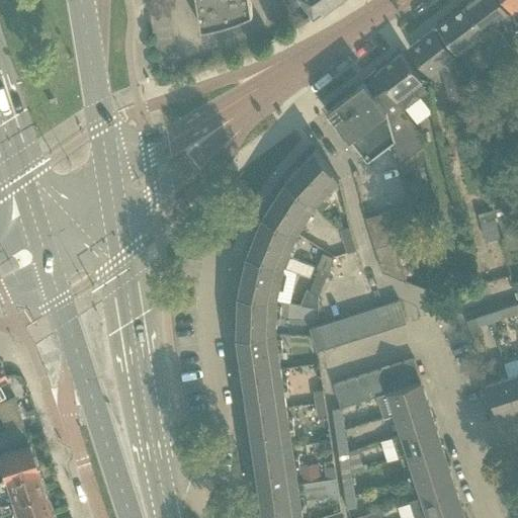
[(195,0),(200,28),(213,26),(227,22),(240,18),(252,13),(250,0),(195,0)]
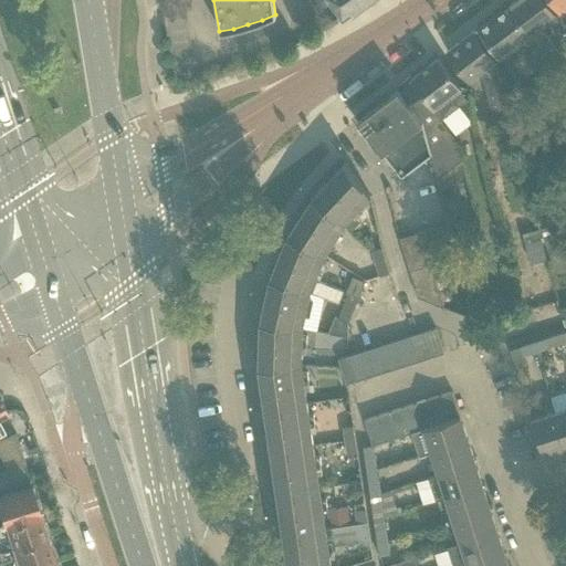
[(367,2),(365,0),(328,0),(343,20),(367,2)]
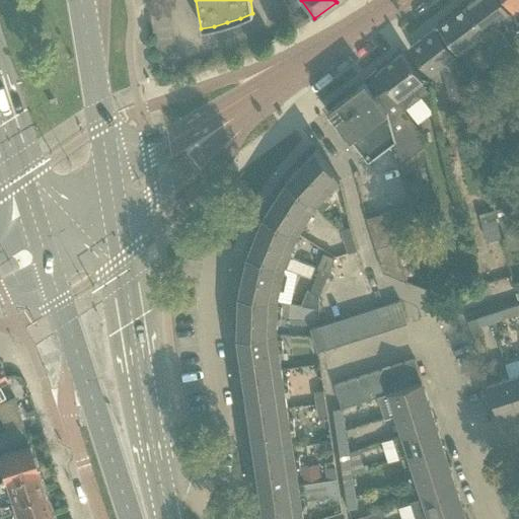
[(501,0),(472,0),(464,6),(502,56),(513,47),(500,29),(498,30),(495,25),(512,12),(501,0)]
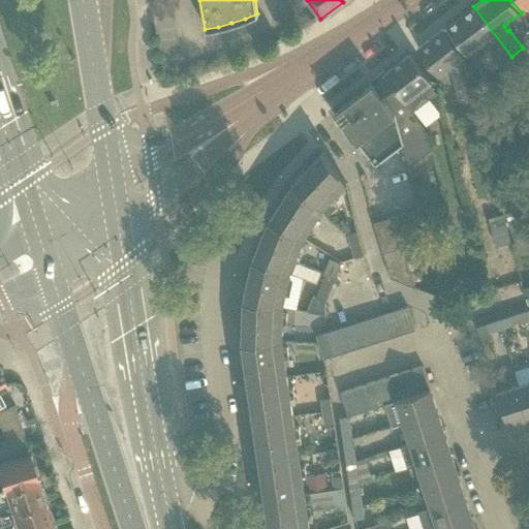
[(528,0),(516,0),(528,16),(528,0)]
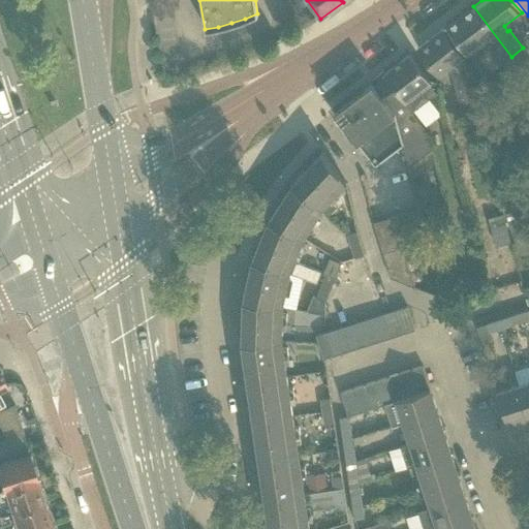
[(459,18),(446,27),(468,54),(474,50),(478,55),(479,56),(479,57),(489,50),(501,65),(501,72),(514,69),(511,57),(473,6),(459,18)]
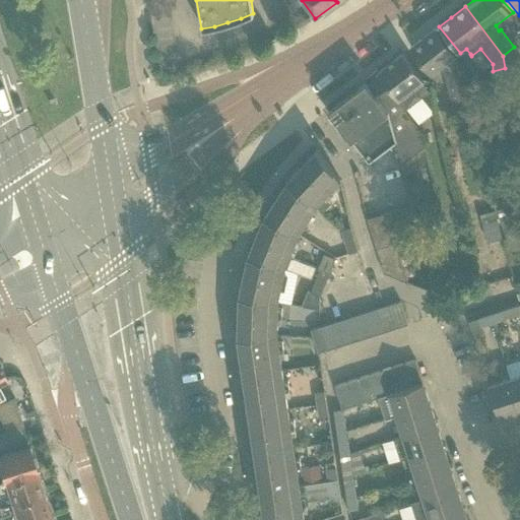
[(413,46),(410,48),(424,64),(431,74),(440,67),(456,55),(435,28),(413,46)]
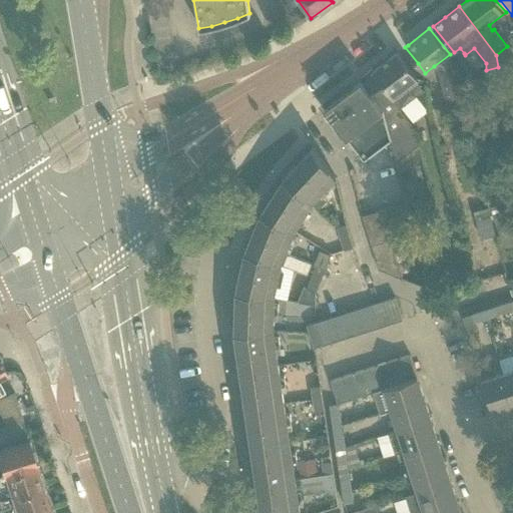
[(362,80),(361,81),(381,108),(390,139),(391,141),(396,161),(419,143),(415,130),(399,110),(425,91),(416,80),(419,78),(411,68),(399,52),(398,51),(398,52),(374,70),(373,71),(362,80)]
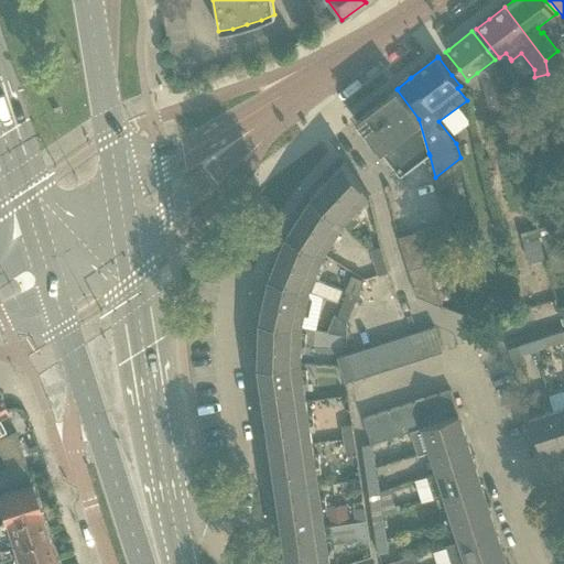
[(495,60),(477,73),(481,78),(489,111),(491,110),(495,127),(509,123),(495,60)]
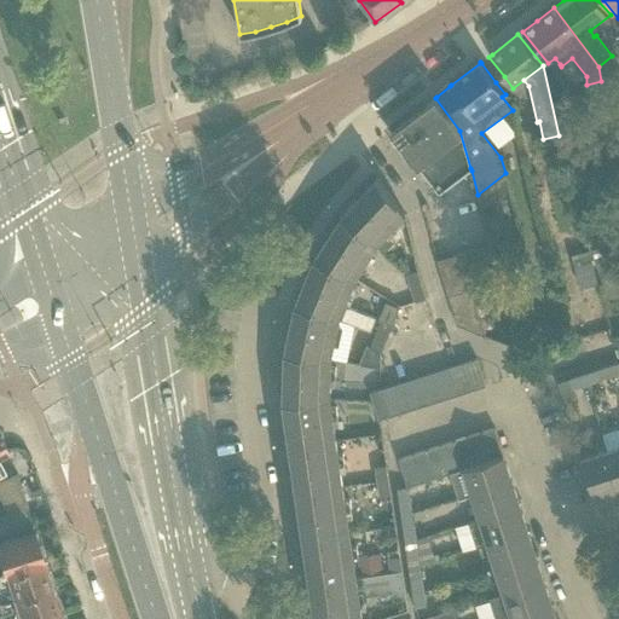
[(611,120),(601,81),(586,85),(582,86),(590,123),(611,120)]
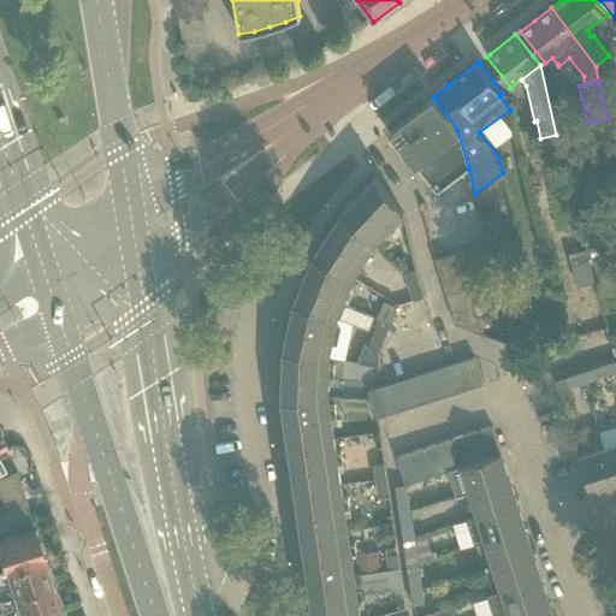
[(433,98),(389,130),(437,191),(468,167),(457,130),(433,98)]
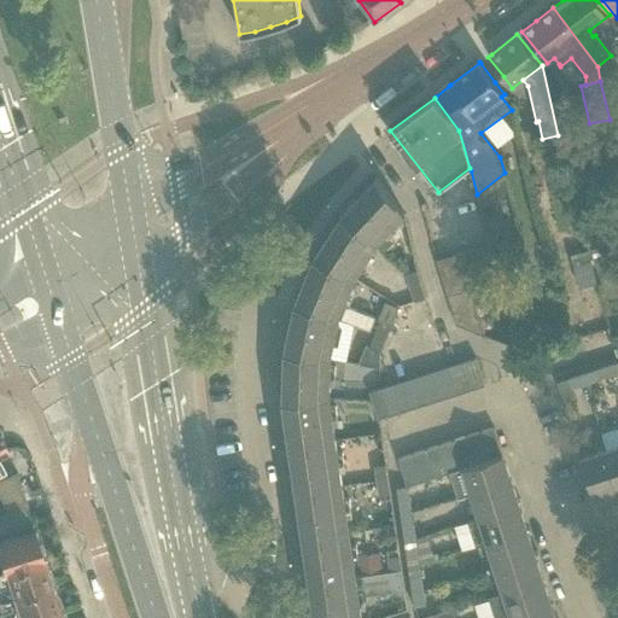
[(396,221),(403,214),(377,178),(360,194),(355,191),(350,197),(355,200),(340,215),(375,243),(390,228),(396,221)]
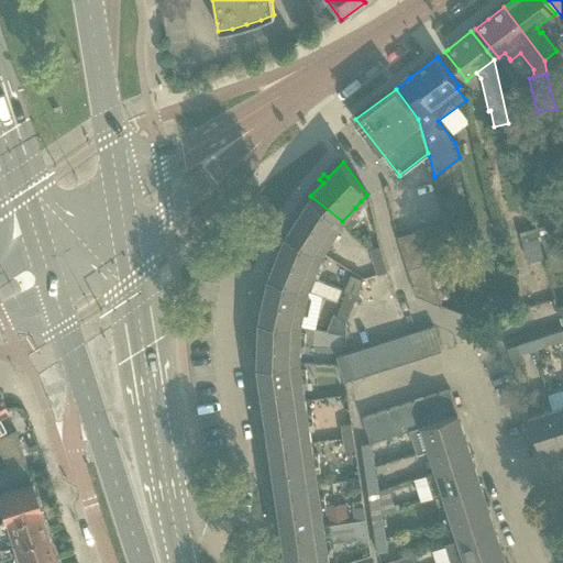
[(338,229),(342,221),(310,196),(300,212),(296,209),(291,216),(296,218),(286,233),(322,253),(332,236),(338,229)]
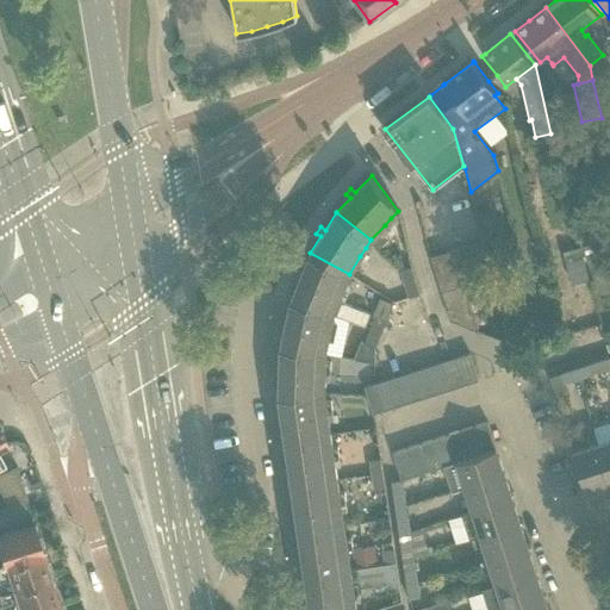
[(391,218),(385,225),(390,229),(396,223),(391,218)]
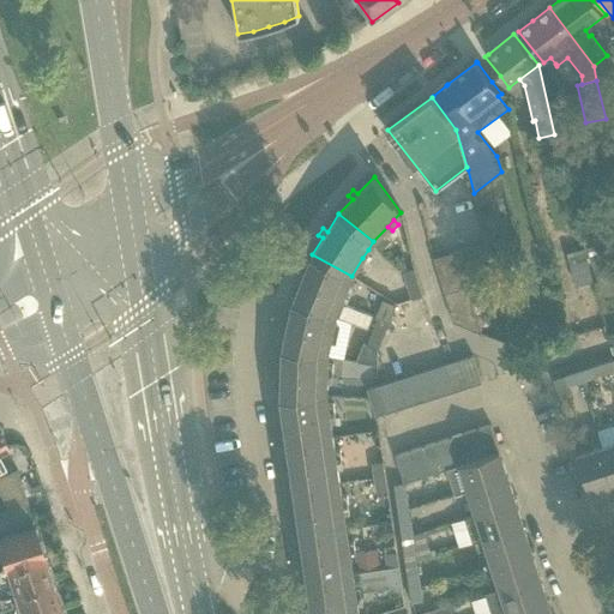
[(467,287),(498,276),(487,241),(433,258),(444,293),(467,287)]
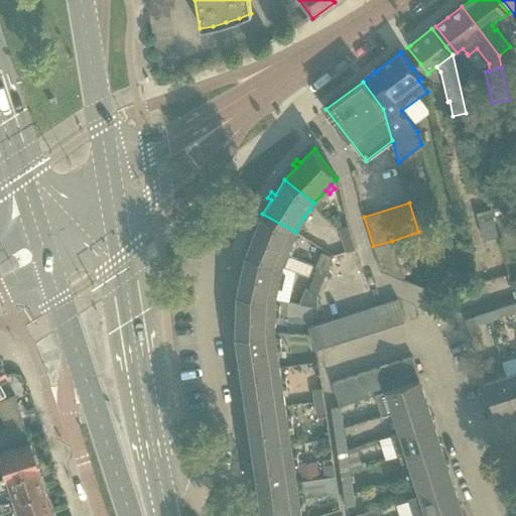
[(309,210),(304,217),(308,220),(313,213),(309,210)]
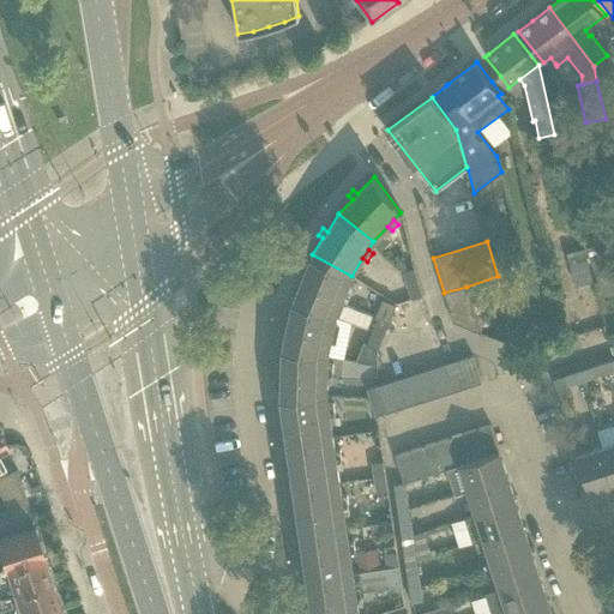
[(593,283),(584,250),(569,253),(577,287),(593,283)]
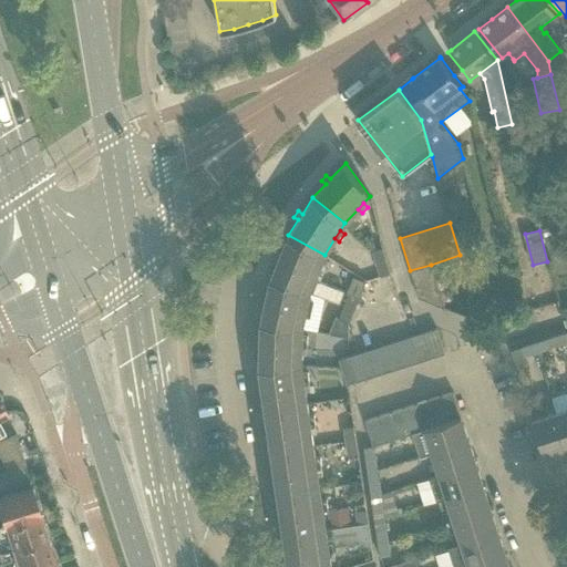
[(320,264),(325,255),(288,235),(281,253),(276,251),(272,258),(278,260),(270,277),(310,290),(318,271),(320,264)]
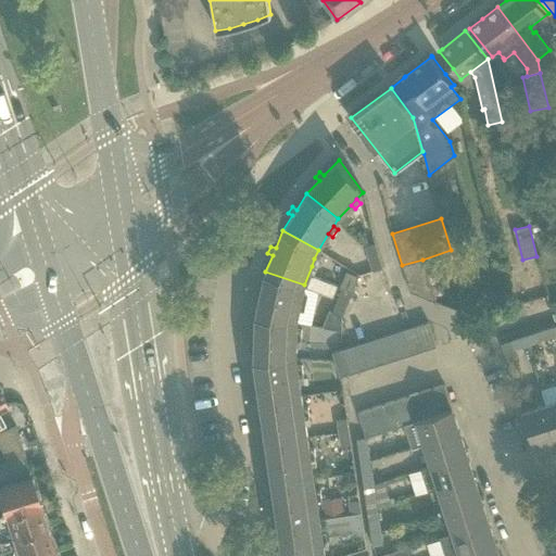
[(375,243),(365,247),(368,258),(378,255),(375,243)]
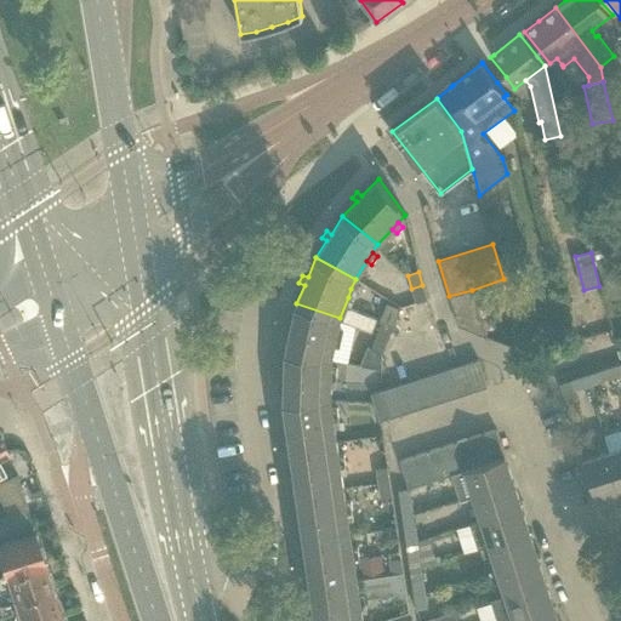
[(411,289),(416,302),(427,300),(422,285),(411,289)]
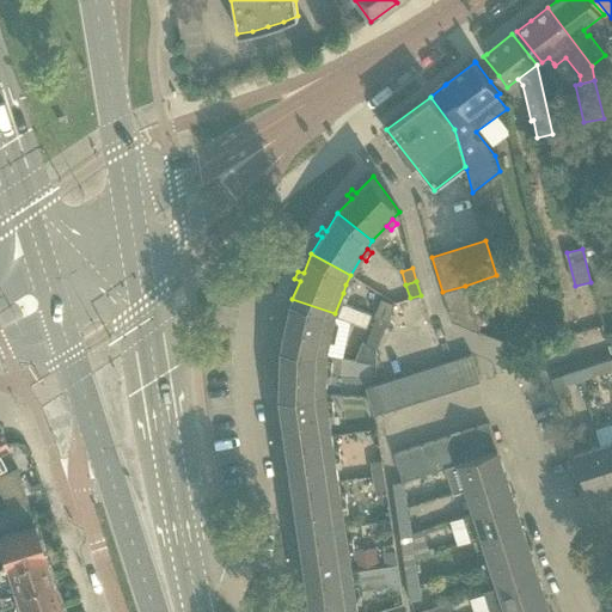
[(515,283),(501,287),(501,298),(515,298),(515,283)]
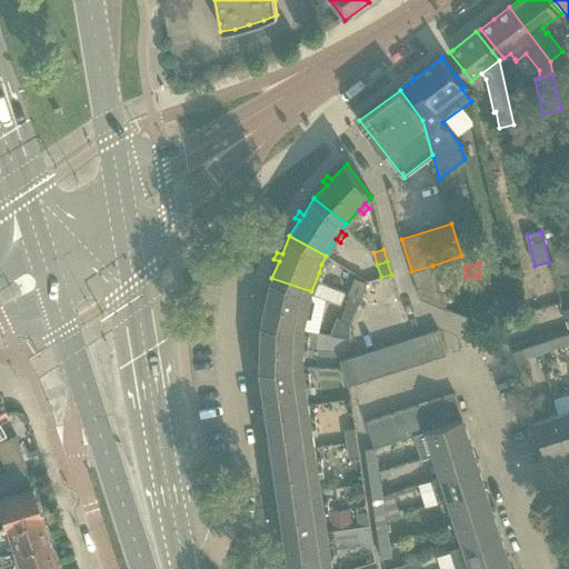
[(446,309),(432,266),(411,271),(419,299),(446,309)]
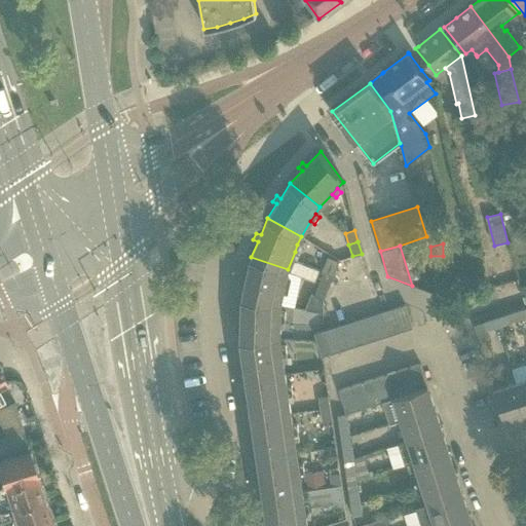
[(286,278),(288,269),(251,257),(248,275),(242,273),(240,280),(246,282),(242,298),(280,303),(284,286),(286,278)]
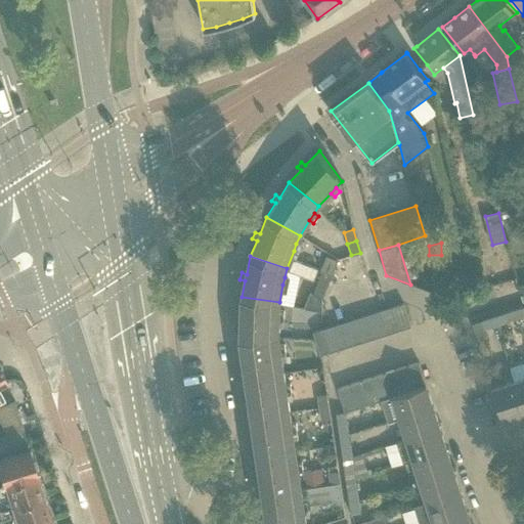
[(326,256),(320,270),(322,271),(332,275),(338,260),(326,256)]
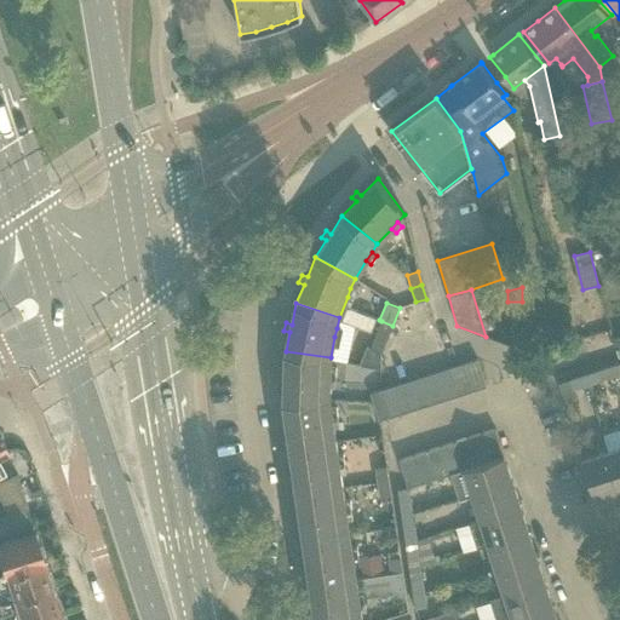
[(377,336),(386,339),(392,326),(382,321),(377,336)]
